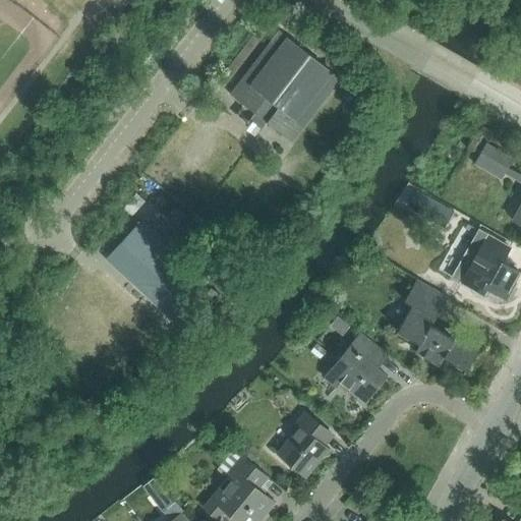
[(231,95),(291,141),(340,78),(279,32),(231,95)]
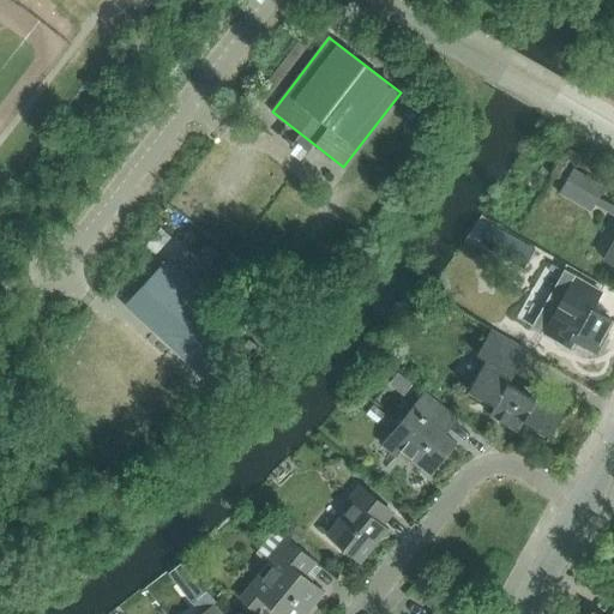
[(573,169),(542,224),(573,242),(605,187),(573,169)]
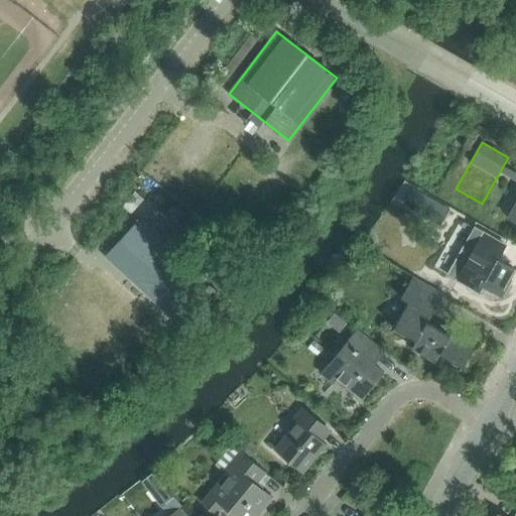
[(515,203),(507,218),(515,223),(515,203)]
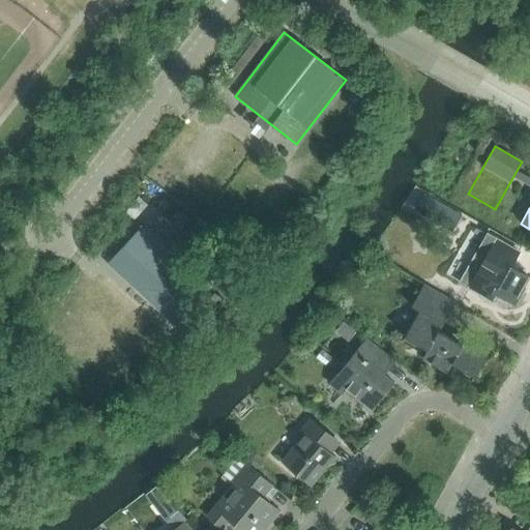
[(108,266),(176,328),(210,290),(143,228),(108,266)]
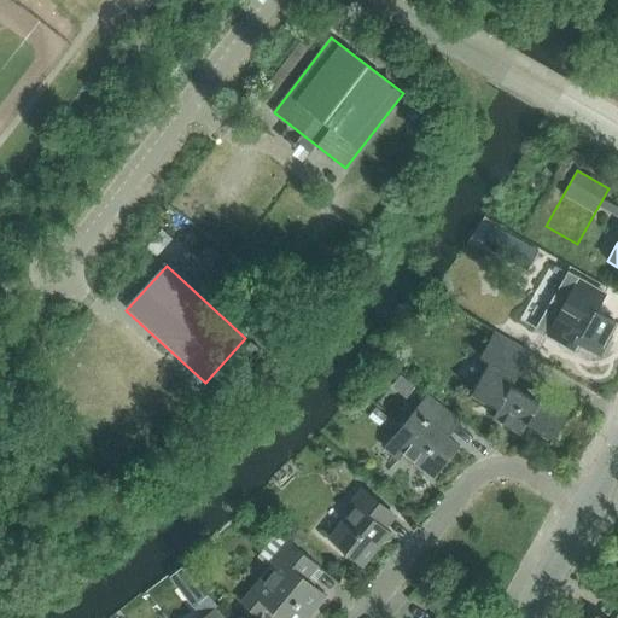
[(565,345),(570,337),(601,355),(612,337),(608,336),(616,324),(594,312),(605,293),(569,274),(560,290),(561,291),(553,305),(561,310),(547,336),(565,345)]
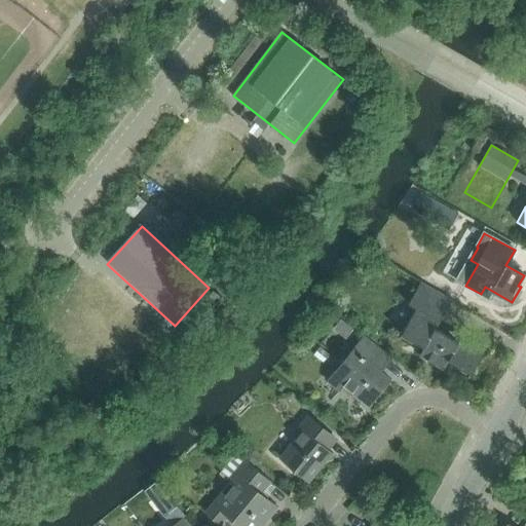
[(424,347),(419,355),(445,370),(449,362),(472,374),(486,347),(462,334),(458,342),(436,329),(452,300),(420,283),(408,304),(416,308),(402,335),(424,347)]
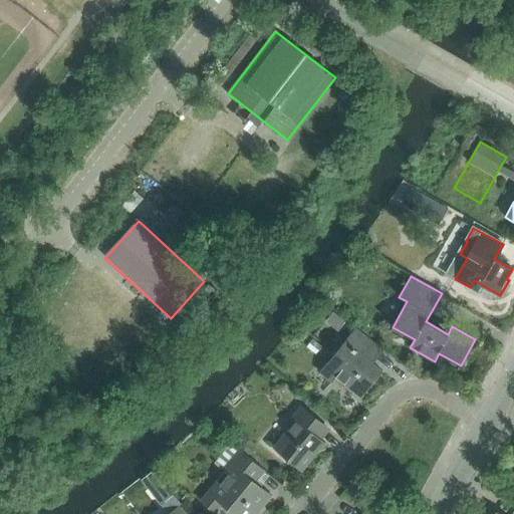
[(336,377),(360,398),(382,370),(367,358),(377,346),(355,328),(319,372),(331,382),(336,377)]
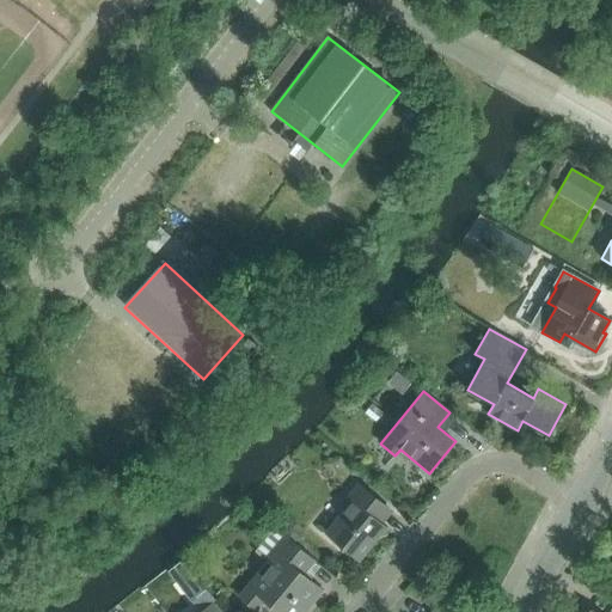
[(375,520),(386,507),(359,484),(343,503),(348,507),(326,532),(360,560),(385,527),(375,520)]
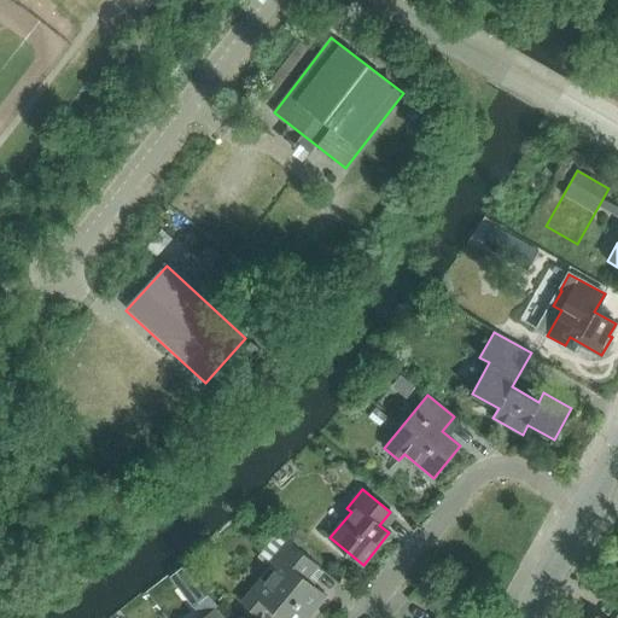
[(243,604),(258,616),(267,605),(283,617),(307,617),(325,596),(305,581),(318,566),(287,541),(268,565),(272,569),(243,604)]
